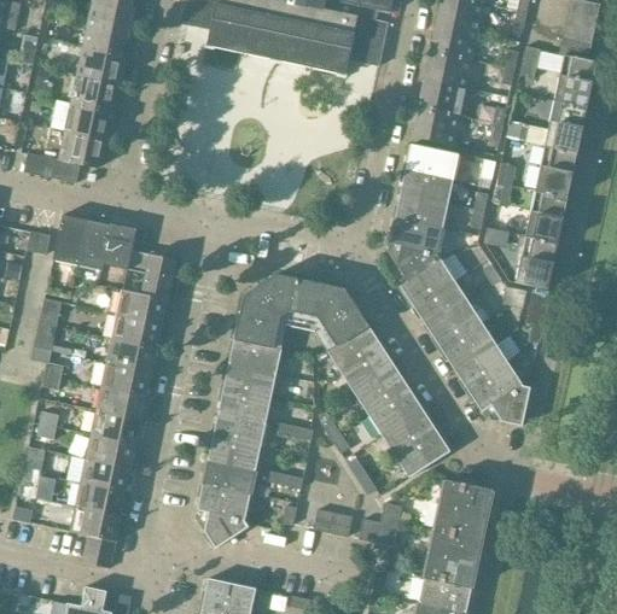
[(92,0),(89,16),(131,25),(134,6),(132,5),(133,0),(92,0)]
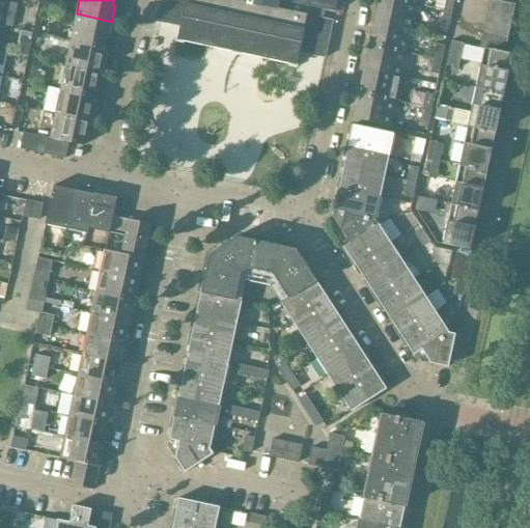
[(162,0),(162,1),(158,0),(155,19),(166,22),(167,18),(180,21),(177,38),(297,63),(300,47),(314,50),(313,53),(325,56),(333,19),(322,17),(324,7),(335,9),(337,0),(162,0)]
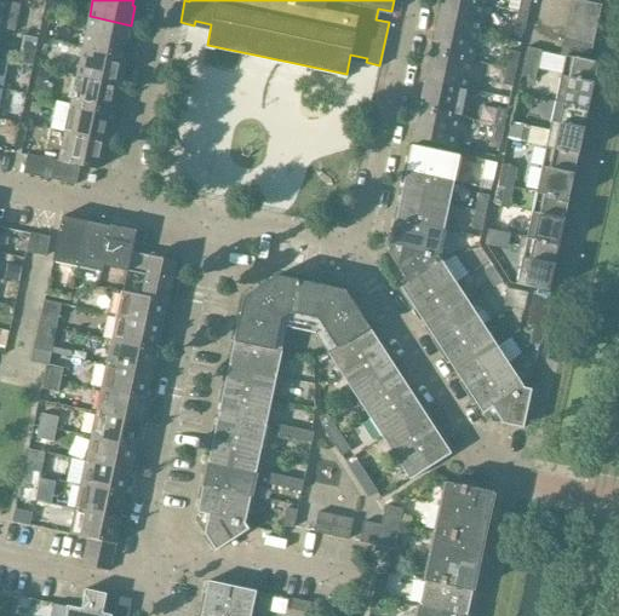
[(445,0),(445,3),(442,3),(439,22),(480,30),(486,1),(480,0),(445,0)]
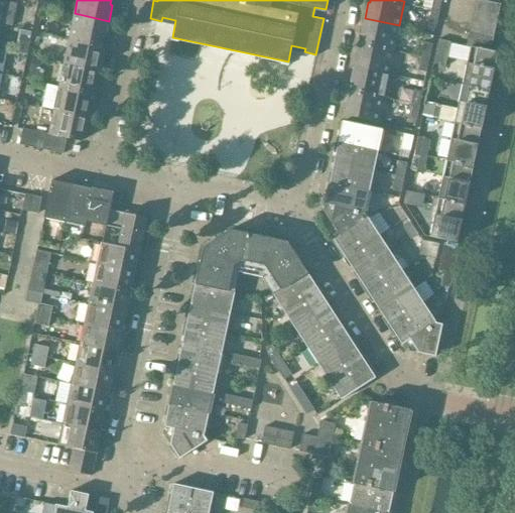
[(432,0),(431,7),(439,9),(440,0),(432,0)]
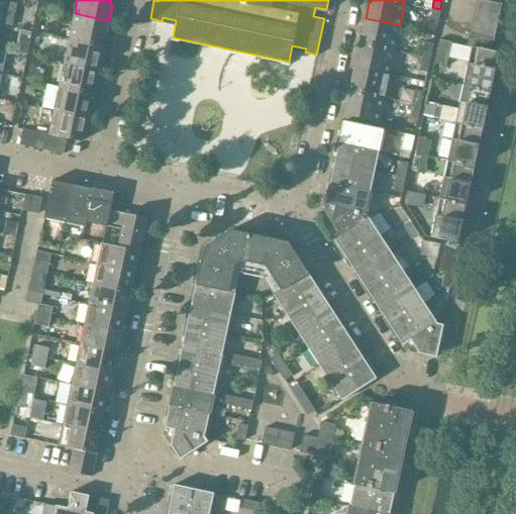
[(502,2),(492,0),(476,0),(475,8),(499,13),(502,2)]
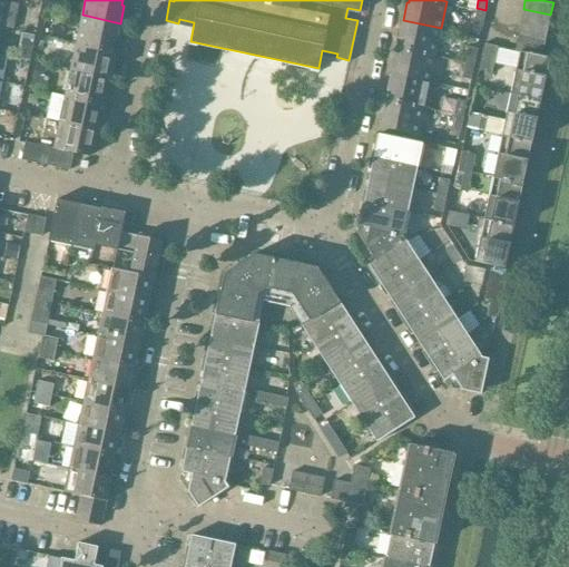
[(486,10),(477,8),(473,23),(482,26),(486,10)]
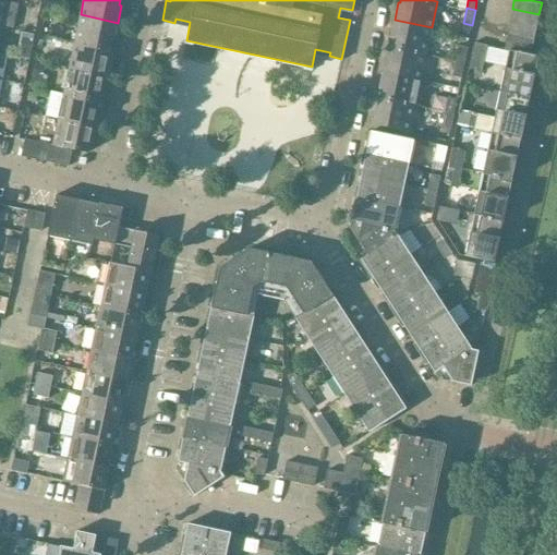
[(539,14),(512,9),(510,22),(536,27),(539,14)]
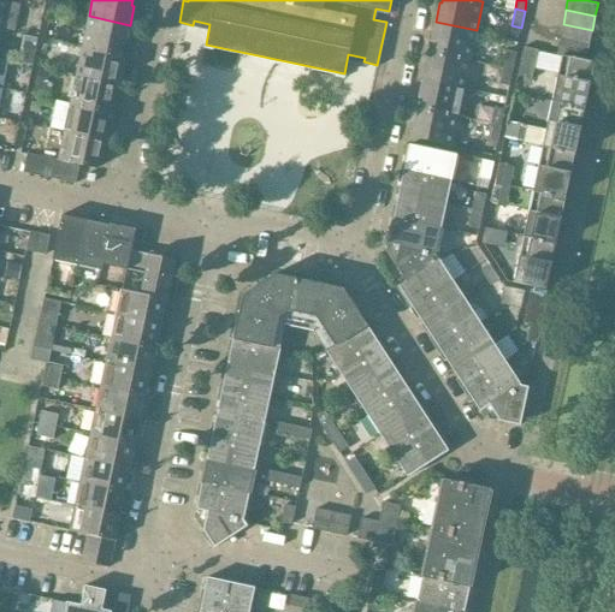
[(130,25),(89,16),(83,45),(120,53),(123,43),(125,45),(130,25)]
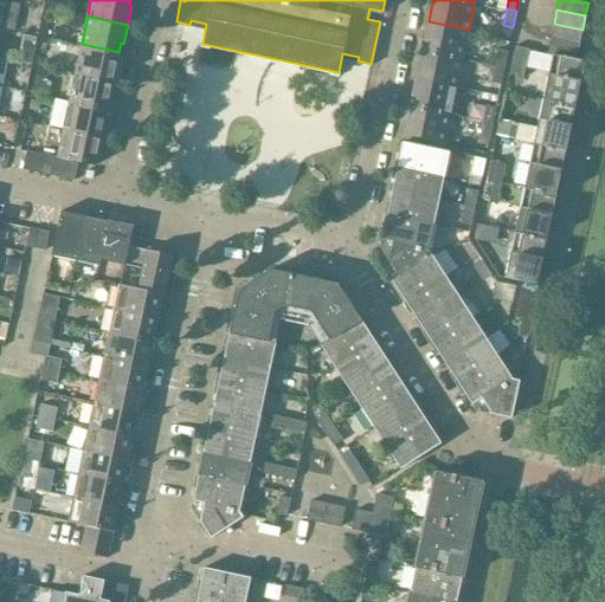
[(469,30),(429,21),(424,39),(427,40),(425,49),(462,57),(469,30)]
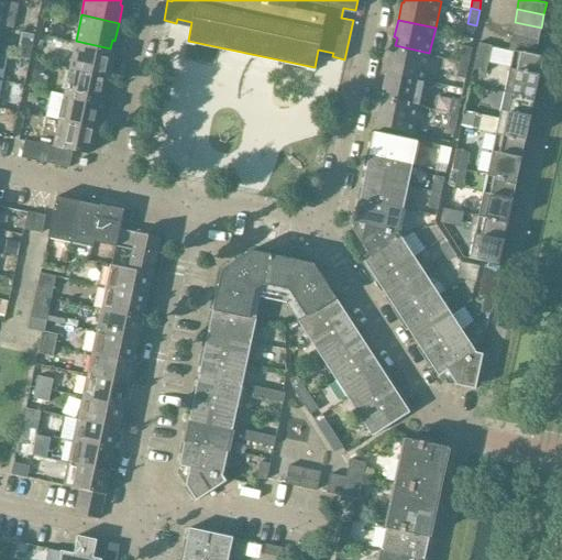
[(541,28),(515,22),(511,35),(538,42),(541,28)]
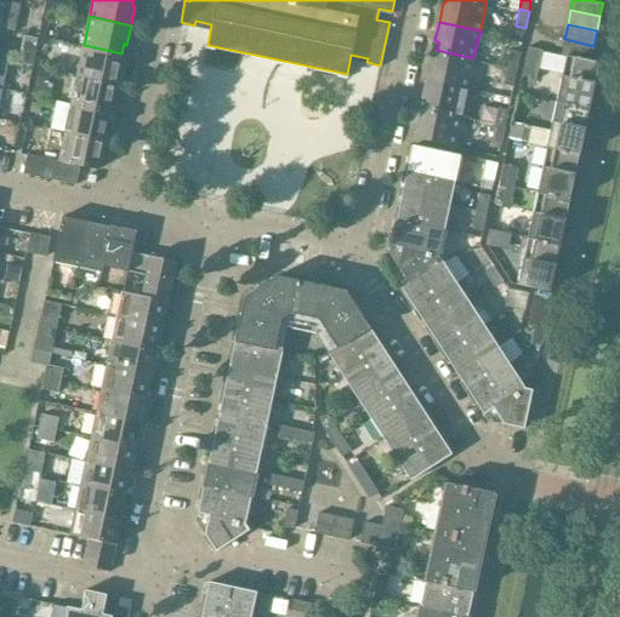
[(593,46),(564,39),(561,53),(567,55),(567,53),(591,58),(593,46)]
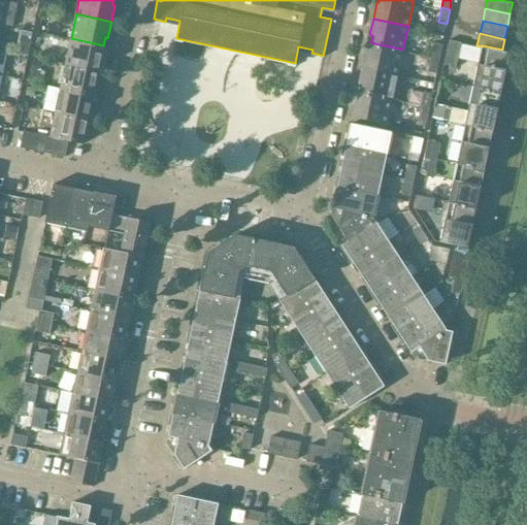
[(103,45),(71,38),(66,62),(101,70),(104,54),(102,53),(103,45)]
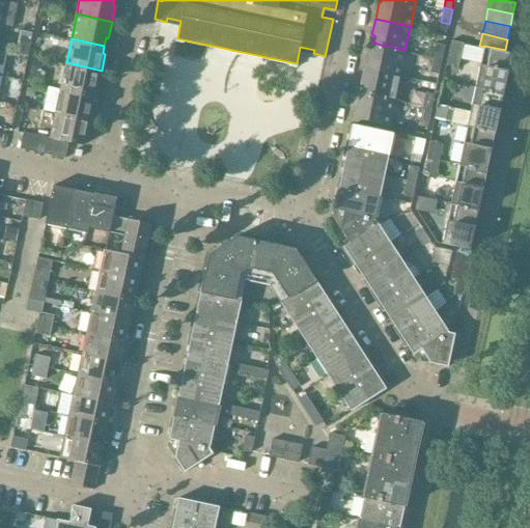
[(451,38),(446,63),(458,66),(464,42),(451,38)]
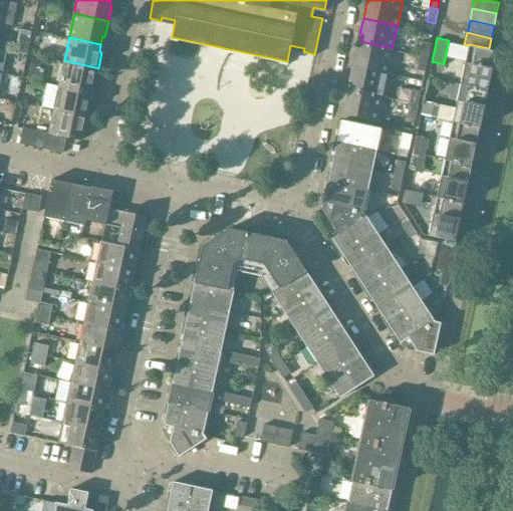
[(410,52),(420,54),(428,56),(431,42),(413,38),(410,52)]
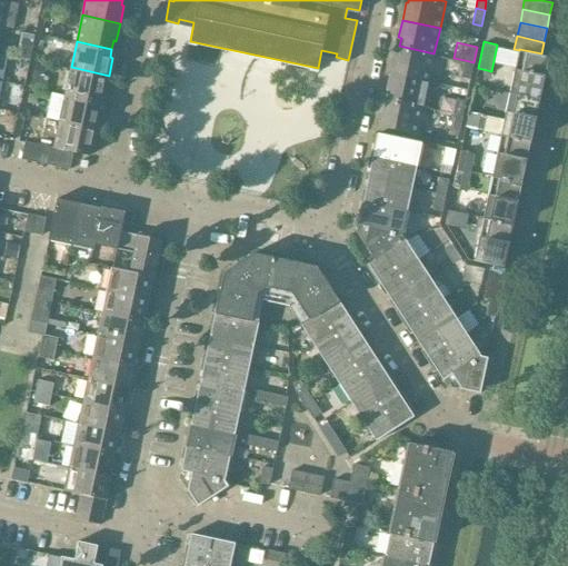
[(397,55),(395,55),(391,71),(428,80),(434,53),(399,46),(397,55)]
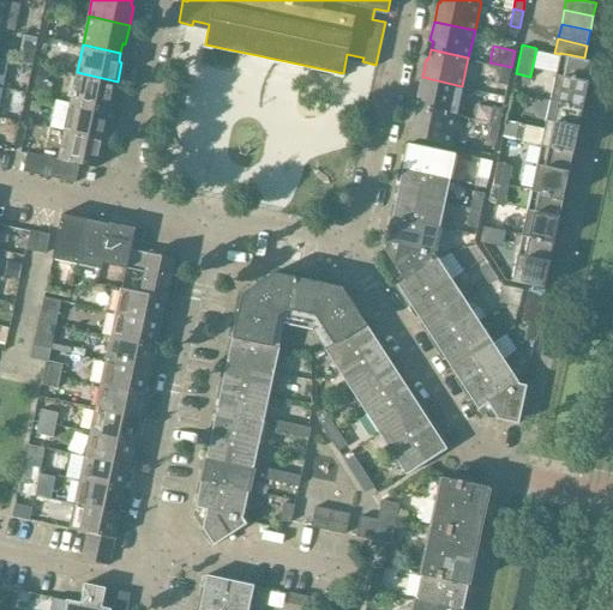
[(26,53),(24,61),(32,62),(35,54),(26,53)]
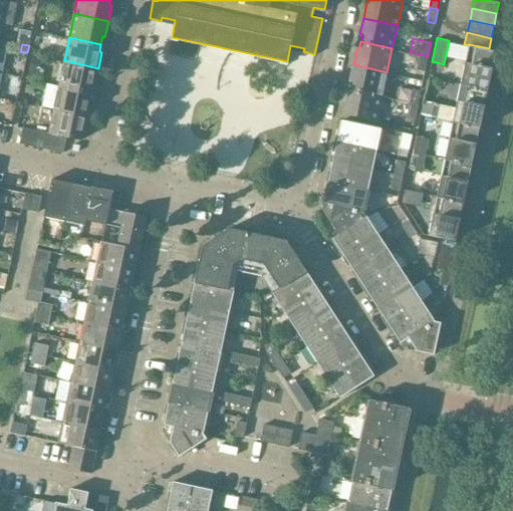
[(469,44),(469,45),(461,82),(488,88),(496,50),(489,48),(469,44)]
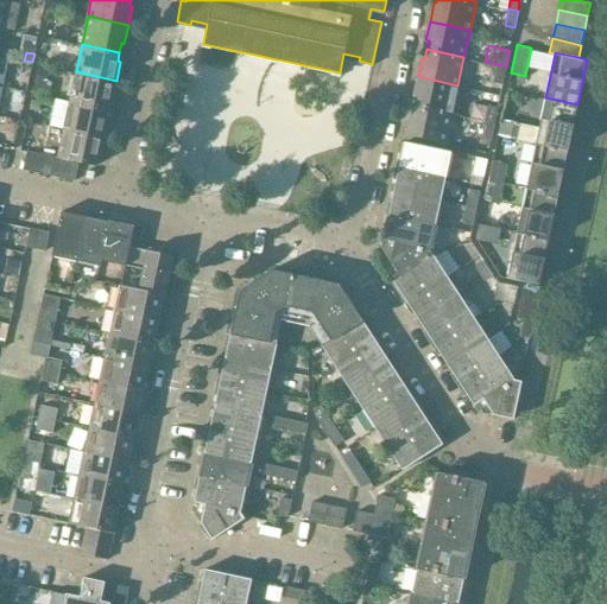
[(506,67),(497,64),(493,81),(503,83),(506,67)]
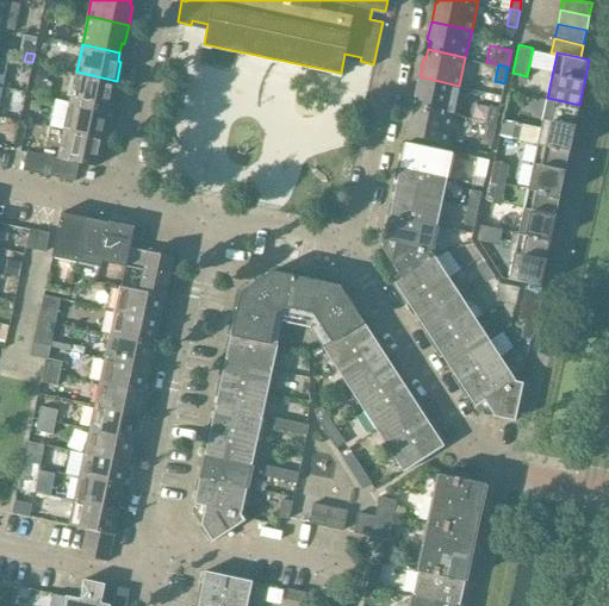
[(117,81),(76,72),(70,100),(107,108),(110,99),(112,100),(117,81)]
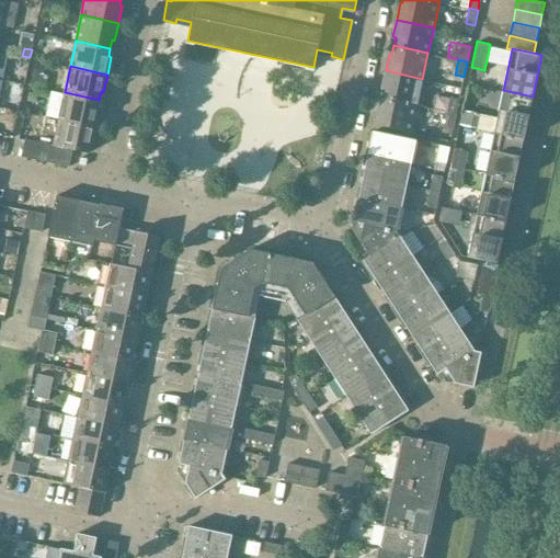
[(422,79),(386,70),(381,88),(385,89),(383,97),(416,104),(422,79)]
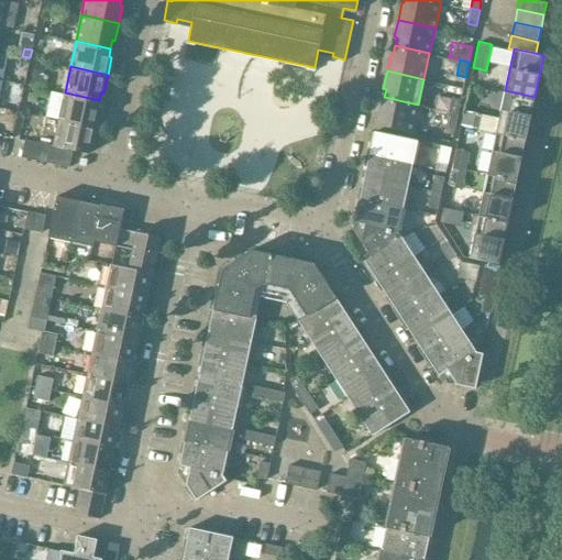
[(535,97),(505,90),(496,132),(526,139),(535,97)]
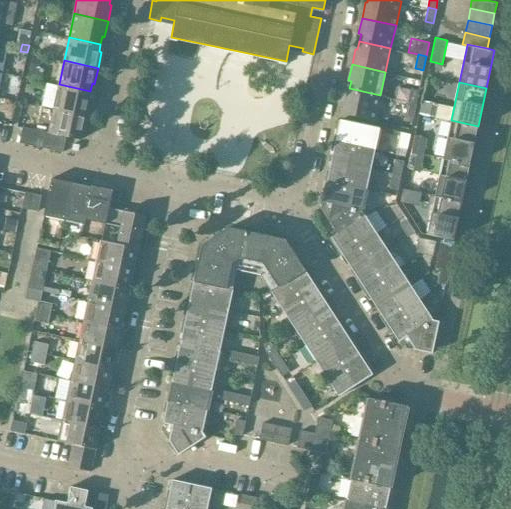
[(90,91),(59,84),(54,107),(87,115),(91,99),(89,98),(90,91)]
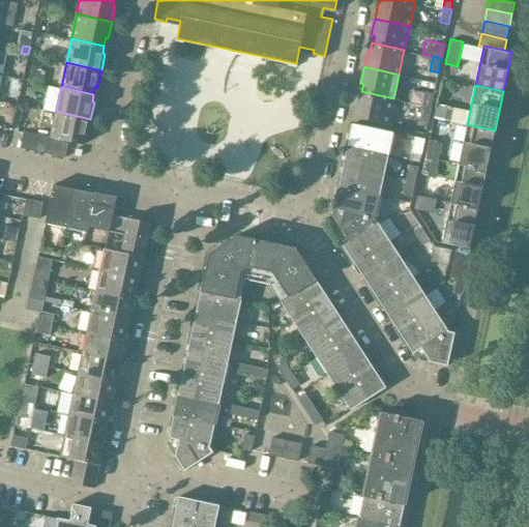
[(434,92),(425,90),(422,105),(431,107),(434,92)]
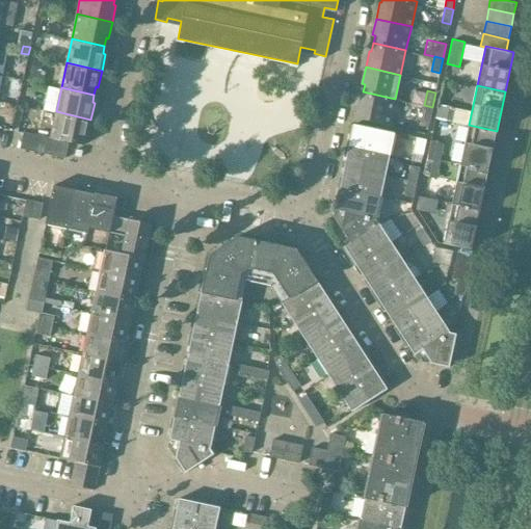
[(361,100),(359,100),(354,116),(390,124),(395,99),(363,91),(361,100)]
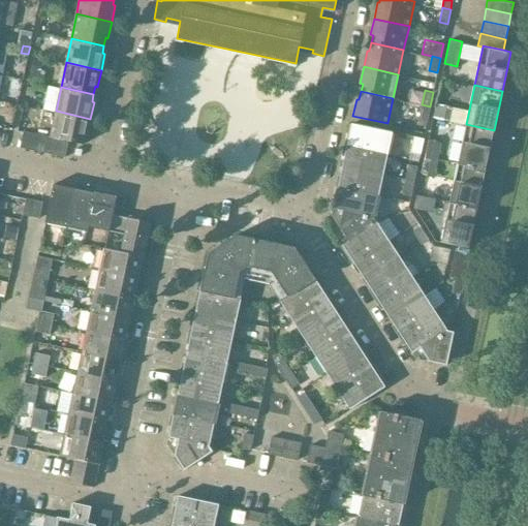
[(459,107),(436,103),(433,117),(456,122),(459,107)]
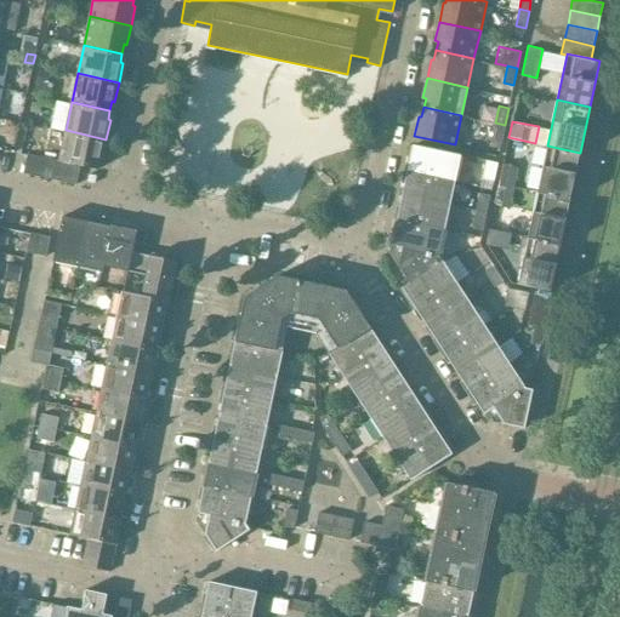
[(505,125),(495,123),(491,140),(501,142),(505,125)]
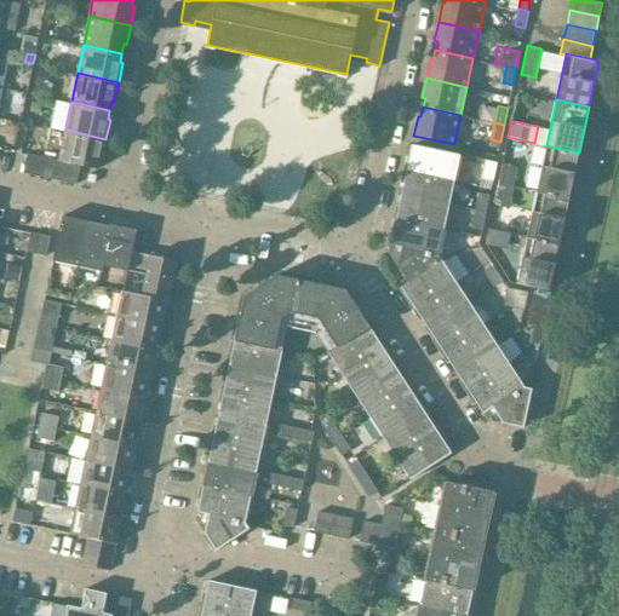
[(105,139),(66,130),(59,159),(64,160),(80,163),(97,167),(99,157),(102,159),(105,139)]
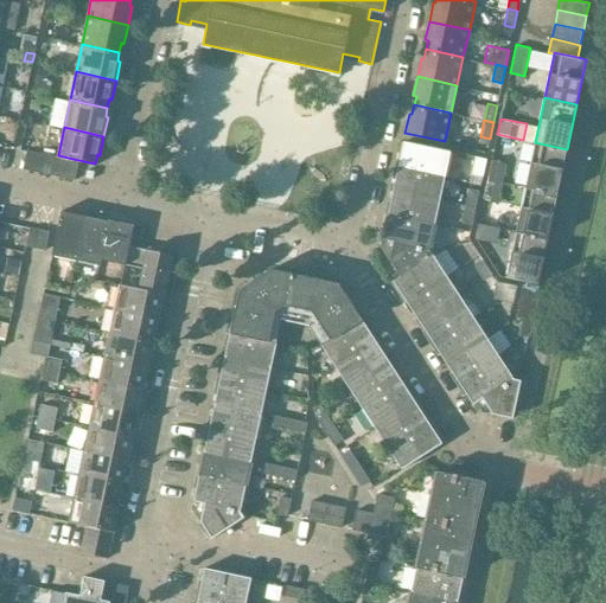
[(403,140),(399,165),(445,175),(451,151),(403,140)]
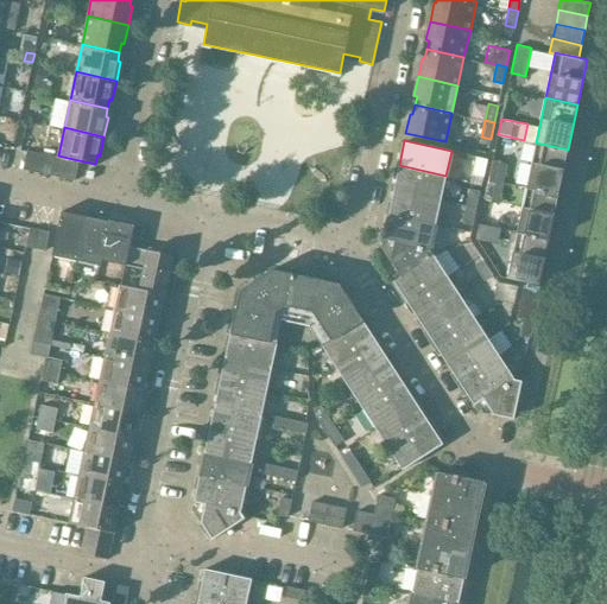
[(568,150),(536,142),(526,186),(557,194),(568,150)]
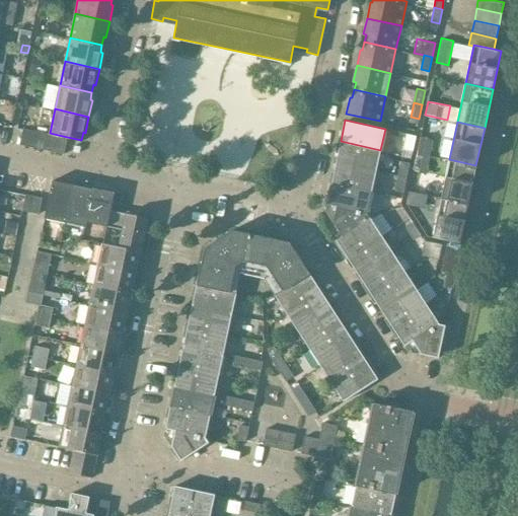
[(27,145),(31,129),(23,127),(23,129),(20,143),(27,145)]
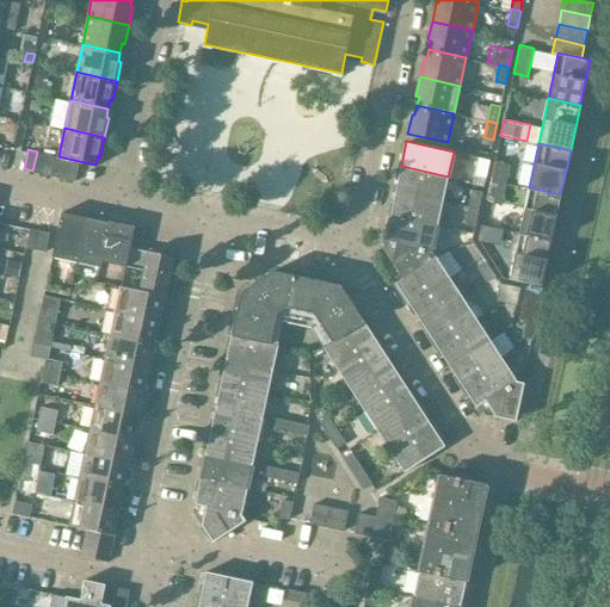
[(42,172),(45,154),(37,152),(32,171),(42,172)]
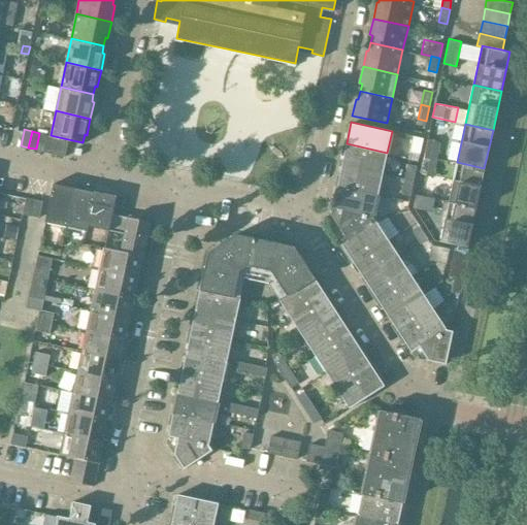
[(43,151),(46,134),(39,133),(36,149),(43,151)]
